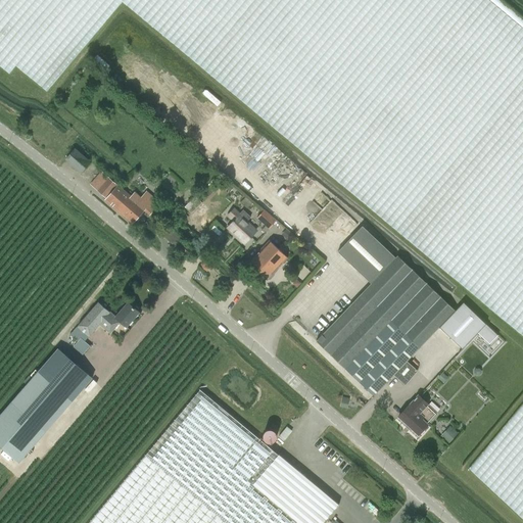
[(522,16),(503,0),(0,0),(0,66),(9,75),(16,66),(47,93),(123,2),(522,337),(522,402),(468,469),(522,520),(522,16)]
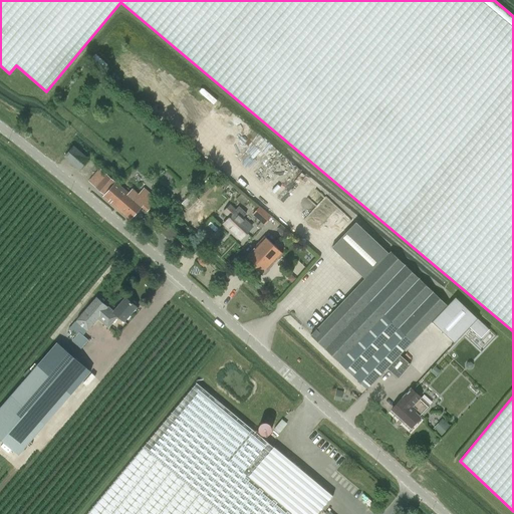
[(251,152),(257,157),(270,142),(265,137),(251,152)]
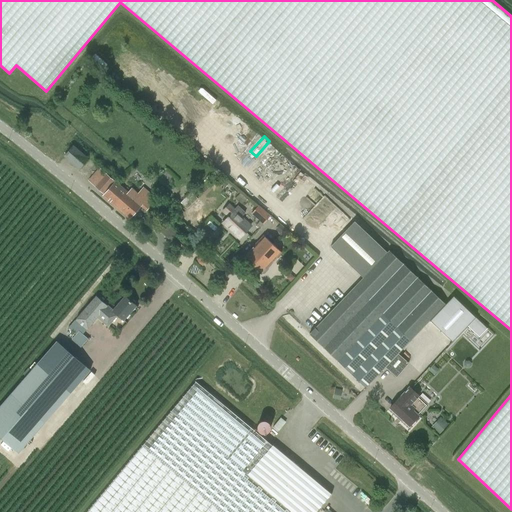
[(73,145),(63,157),(79,170),(89,159),(73,145)]
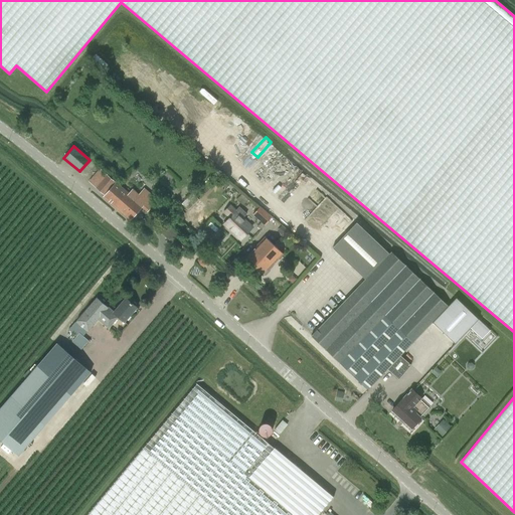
[(148,211),(152,206),(154,208),(160,201),(145,187),(138,195),(133,190),(132,190),(128,186),(124,191),(105,174),(96,185),(106,194),(104,196),(130,220),(142,206),(148,211)]
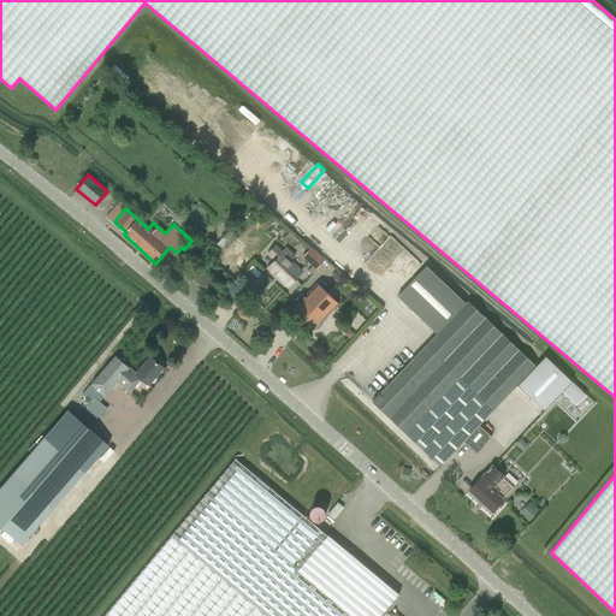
[(304,256),(319,268),(326,260),(312,247),(304,256)]
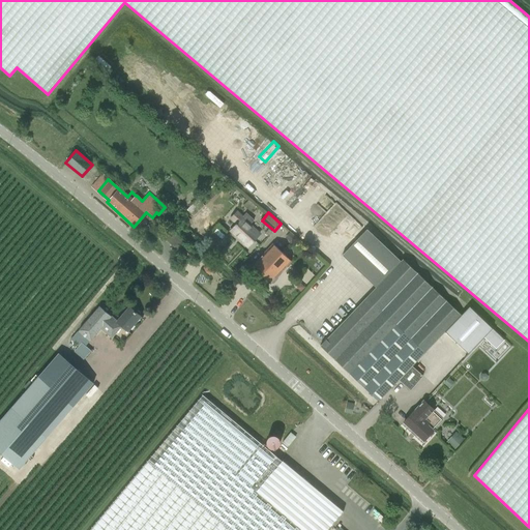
[(232,233),(249,248),(261,235),(251,226),(255,222),(246,214),(243,218),(237,213),(232,219),(238,226),(232,233)]
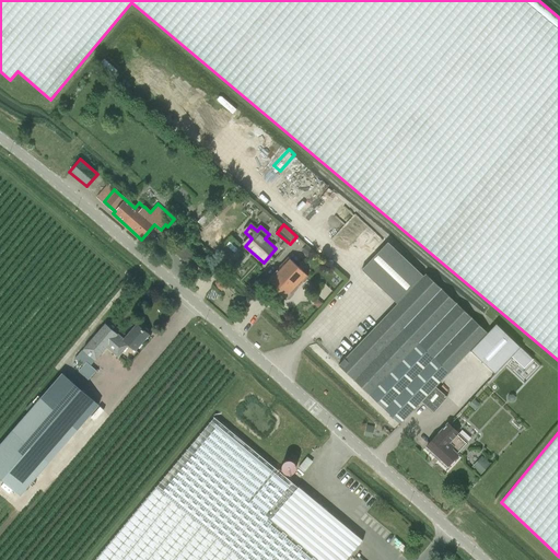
[(436,386),(487,333),(426,273),(423,276),(387,242),(362,269),(397,303),(339,365),(400,423),(421,400),(433,412),(447,397),(436,386)]
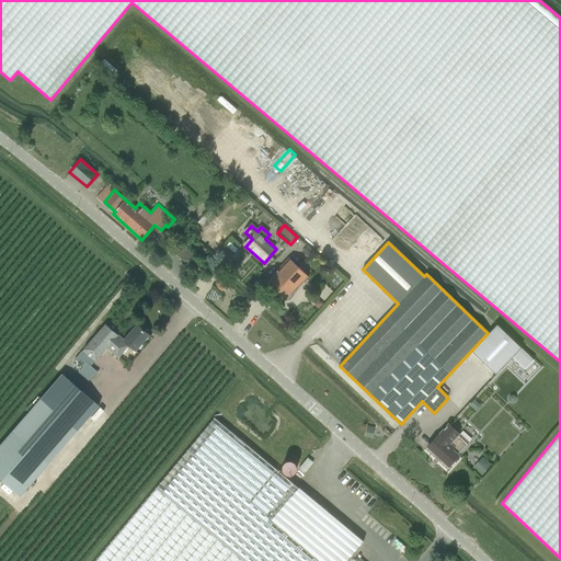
[(185,245),(178,255),(183,261),(191,251),(185,245)]
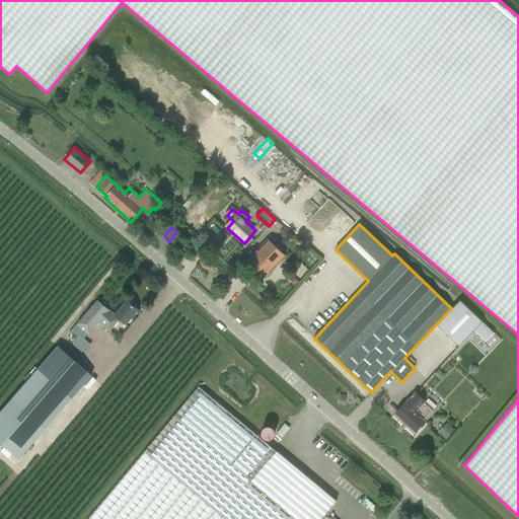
[(256,271),(277,247),(269,240),(248,263),(256,271)]
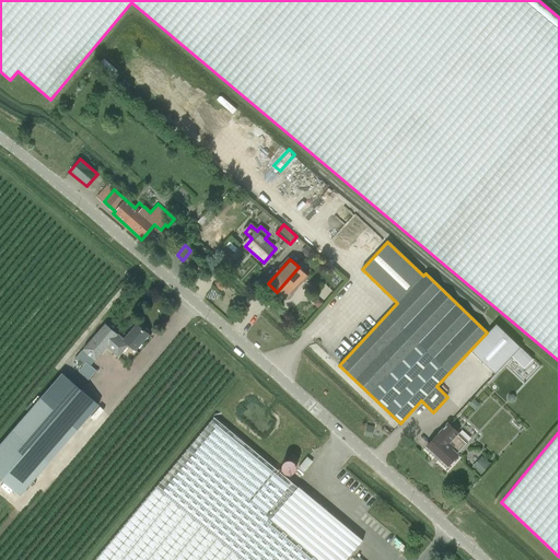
[(299,267),(277,292),(288,301),(310,277),(299,267)]
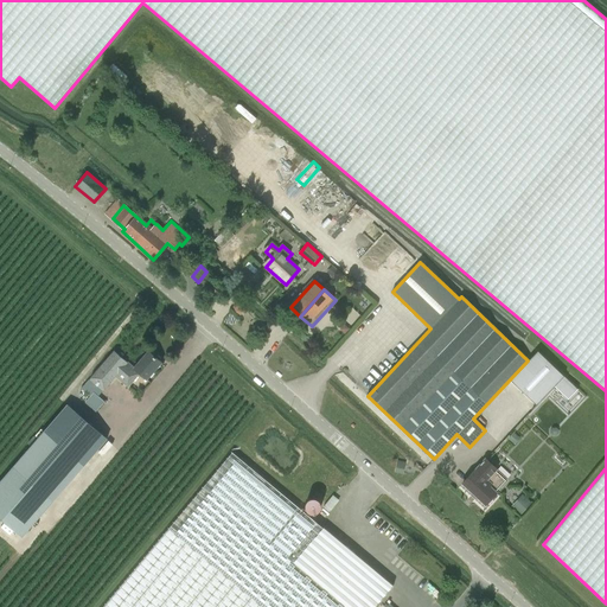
[(146,379),(160,363),(147,351),(133,368),(114,351),(89,379),(81,390),(89,397),(84,403),(95,411),(104,402),(97,397),(102,390),(104,390),(115,377),(127,388),(140,374),(146,379)]
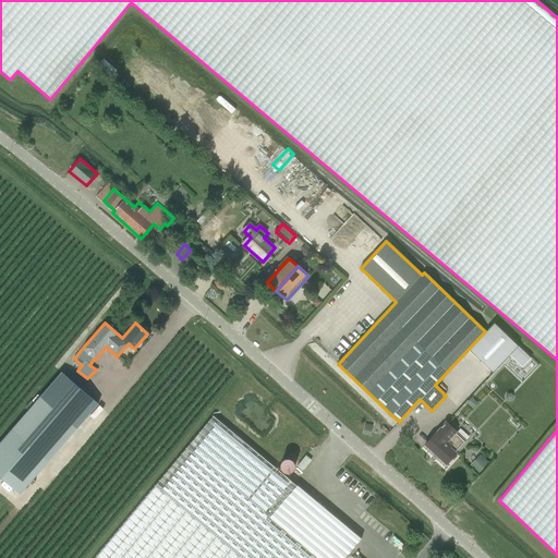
[(484,340),(496,350),(506,338),(494,328),(484,340)]
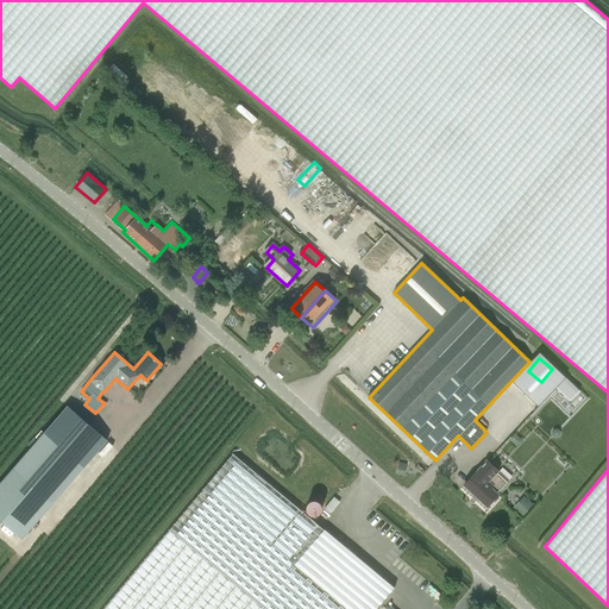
[(567,376),(562,383),(581,401),(588,394),(567,376)]
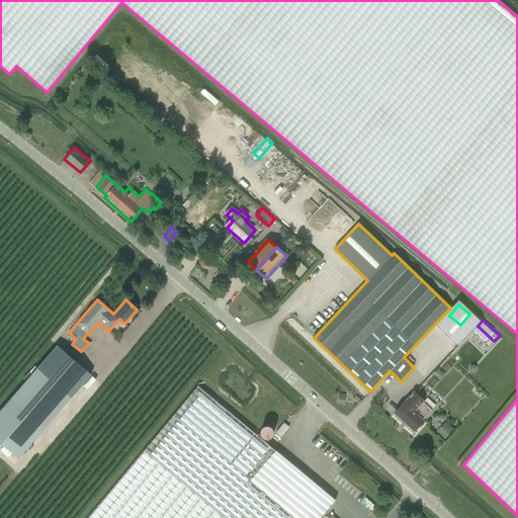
[(92,374),(58,345),(0,410),(0,441),(19,458),(92,374)]
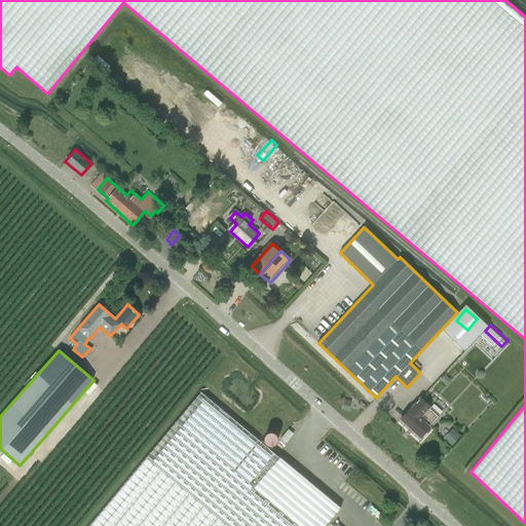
[(200,392),(88,525),(325,525),(340,508),(279,457),(279,458),(259,441),(200,392)]
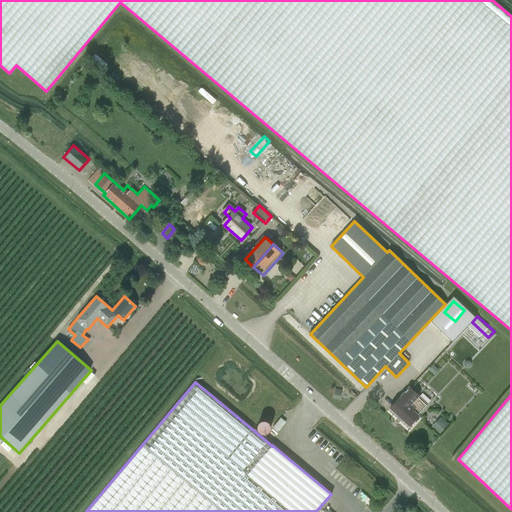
[(401,396),(390,408),(396,413),(396,417),(400,421),(404,421),(410,426),(419,416),(417,414),(425,405),(417,397),(419,395),(410,387),(401,396)]
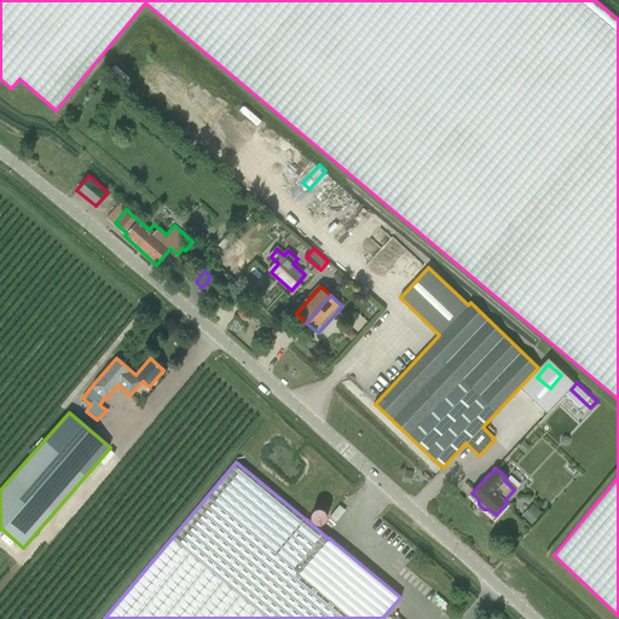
[(533,503),(524,515),(533,524),(543,512),(533,503)]
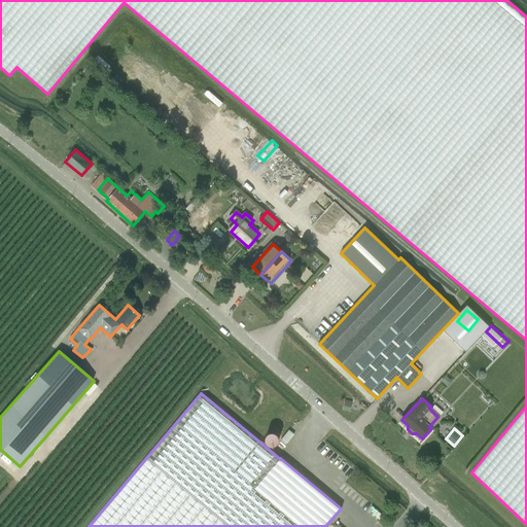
All buildings are outlined.
